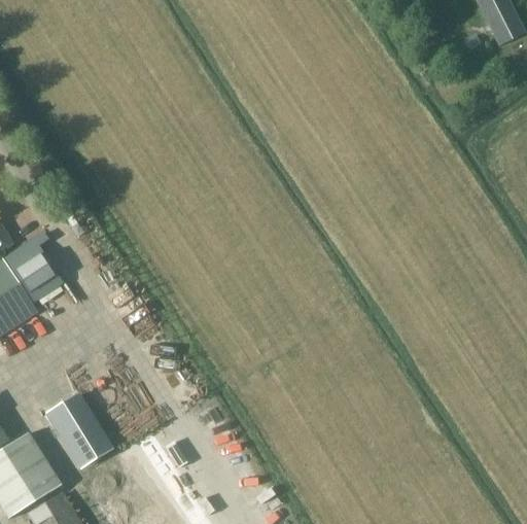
[(431,0),(470,63),(493,49),(490,45),(500,40),(500,41),(521,30),(505,0),(480,0),(485,10),(472,19),(461,0),(431,0)]
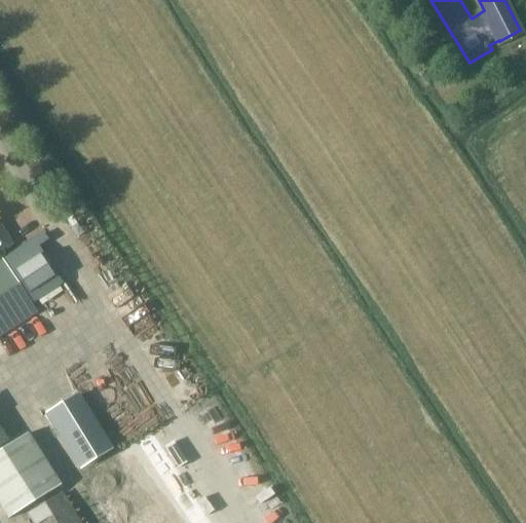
[(0,218),(0,245),(13,240),(5,217),(0,218)]
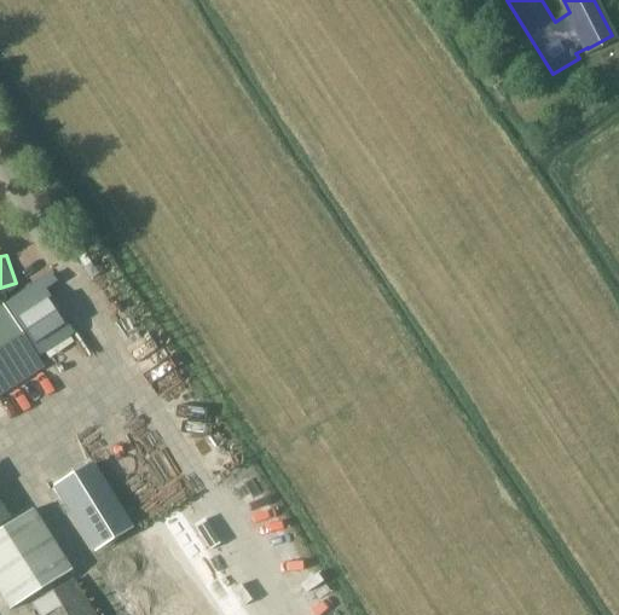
[(1,301),(0,300),(0,392),(42,365),(1,301)]
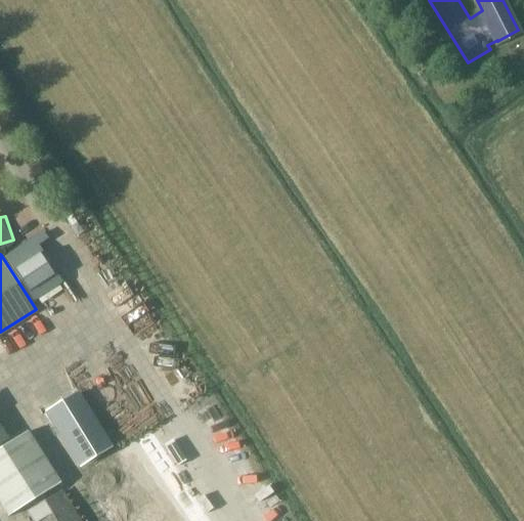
[(43,413),(77,470),(114,448),(80,391),(43,413)]
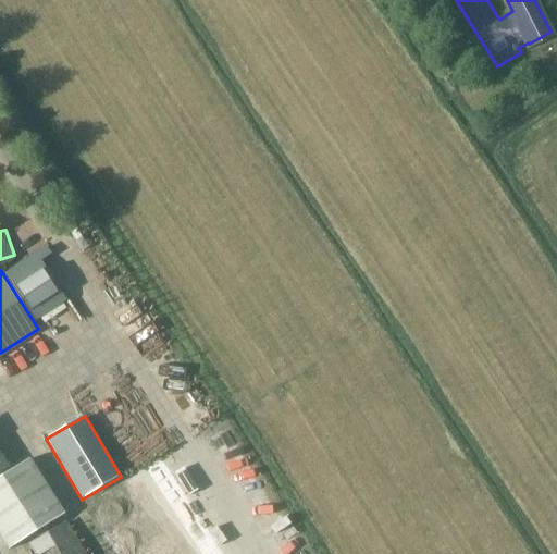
[(28,456),(0,475),(0,531),(11,546),(65,509),(28,456)]
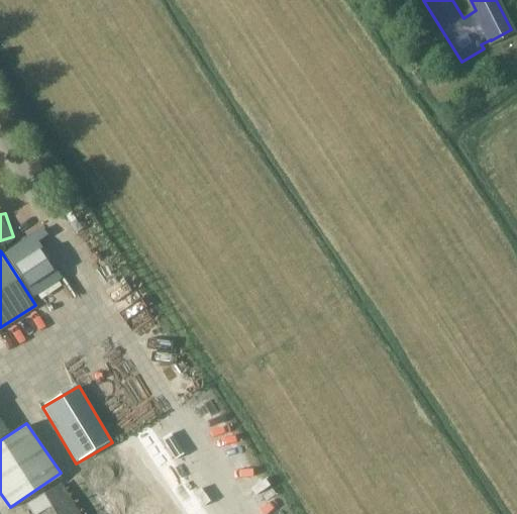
[(83,513),(61,481),(29,502),(36,512),(33,513),(83,513)]
